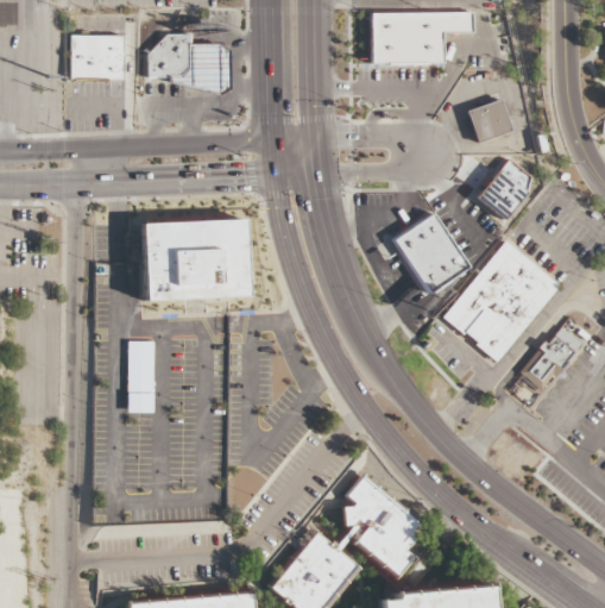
[(474,12),(372,13),(373,62),(443,61),(443,32),(474,32),(474,12)]
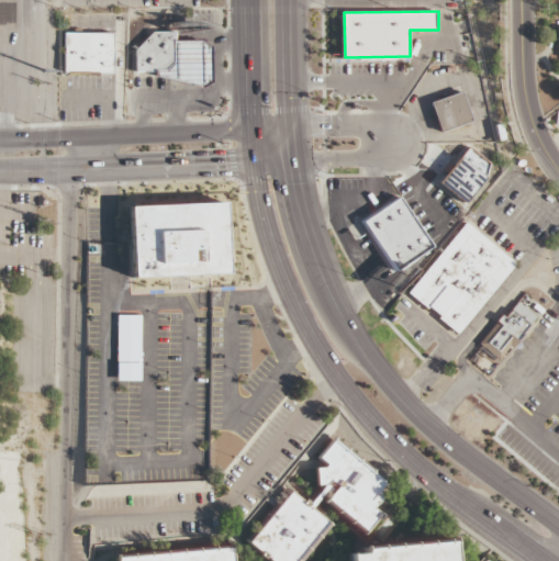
[(66,73),(115,73),(115,31),(66,31),(66,73)]
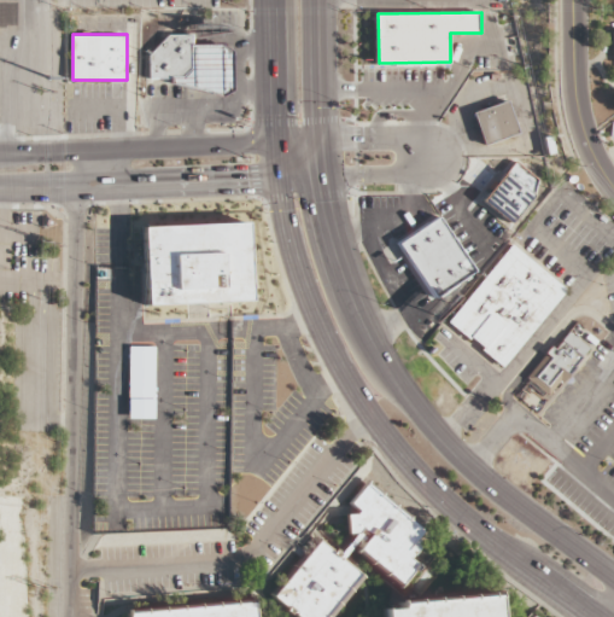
[(193,35),(171,35),(151,56),(151,81),(173,81),(223,97),(231,92),(232,52),(224,45),(193,46),(193,35)]
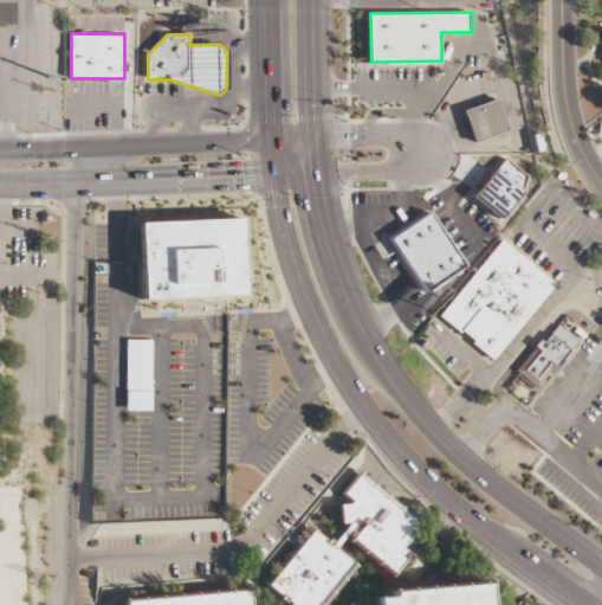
[(476,141),(465,110),(498,98),(510,128),(476,141)]
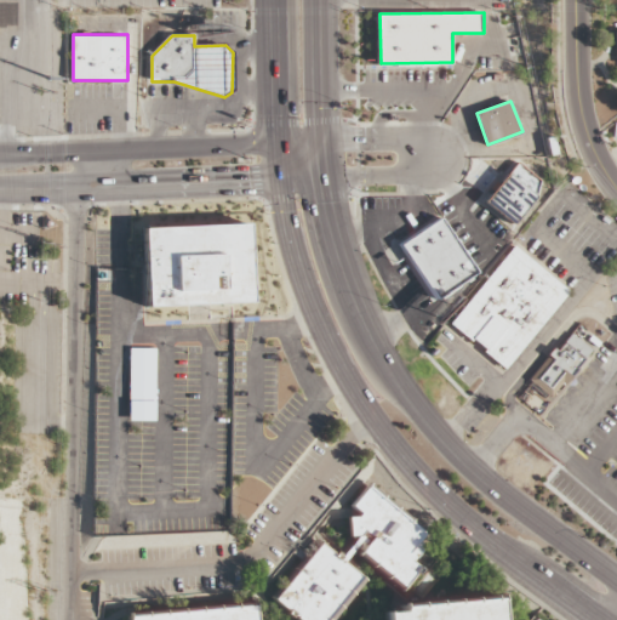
[(537,197),(510,174),(487,202),(515,223),(537,197)]
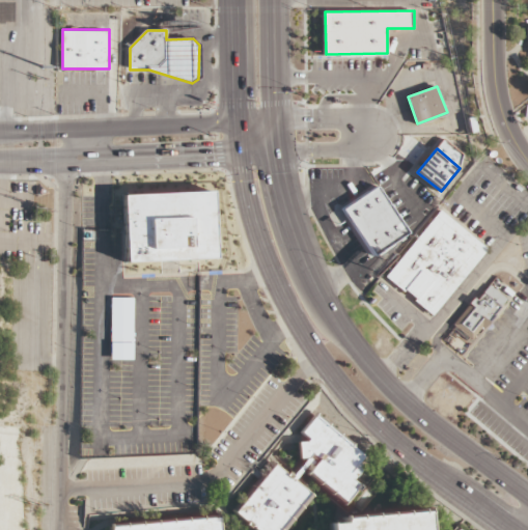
[(378,186),(409,234),(373,256),(342,207),(378,186)]
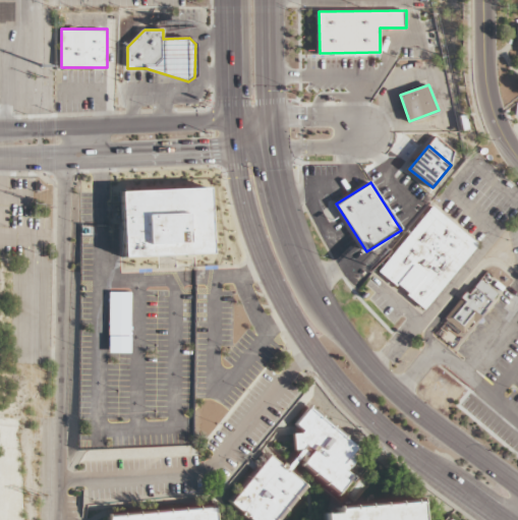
[(210,187),(121,191),(124,256),(213,252),(210,187)]
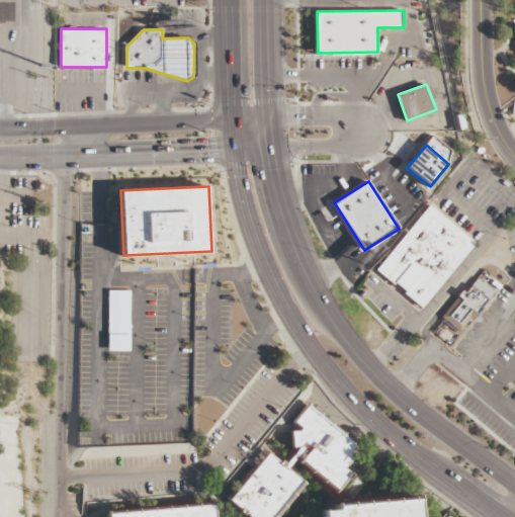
[(424,308),(478,241),(429,202),(376,270),(424,308)]
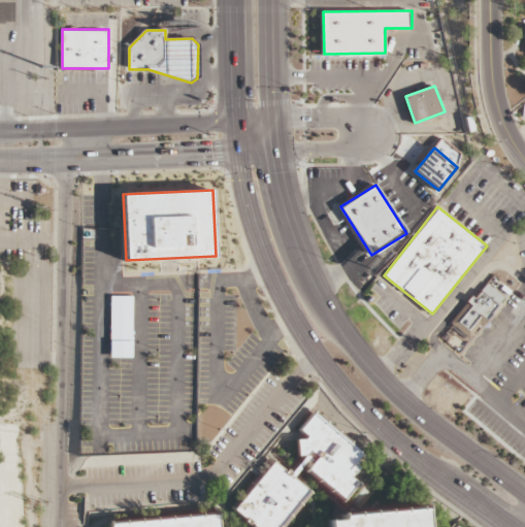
[(509,298),(488,280),(449,324),(469,342),(509,298)]
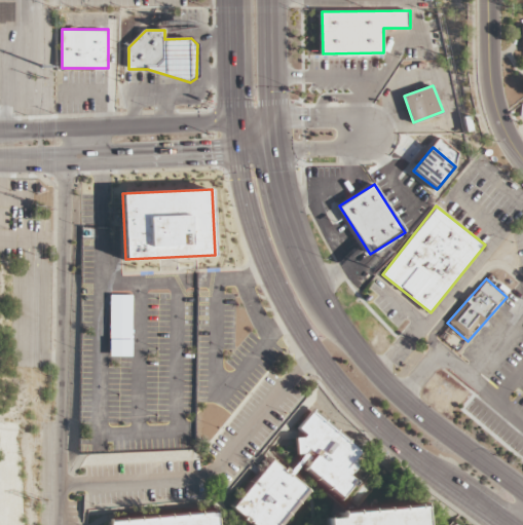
[(111,355),(133,355),(133,294),(111,294),(111,355)]
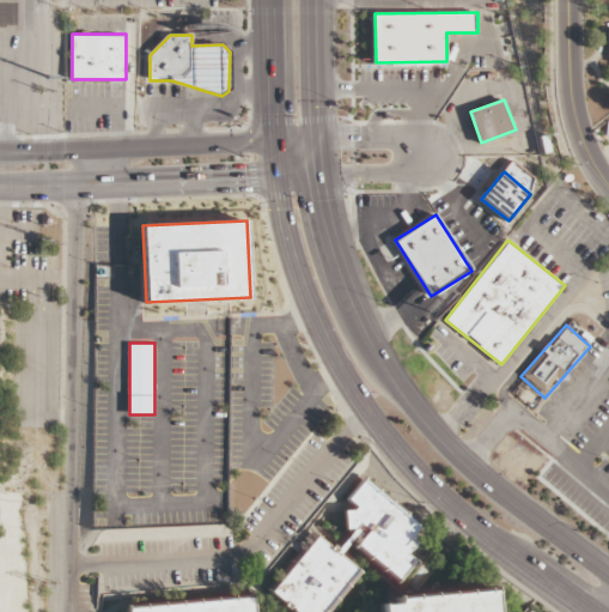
[(272,591),(297,611),(326,611),(328,610),(330,611),(365,571),(347,556),(355,545),(400,582),(419,559),(410,552),(430,529),(366,477),(349,498),(358,506),(342,523),(353,532),(339,550),(320,533),(272,591)]
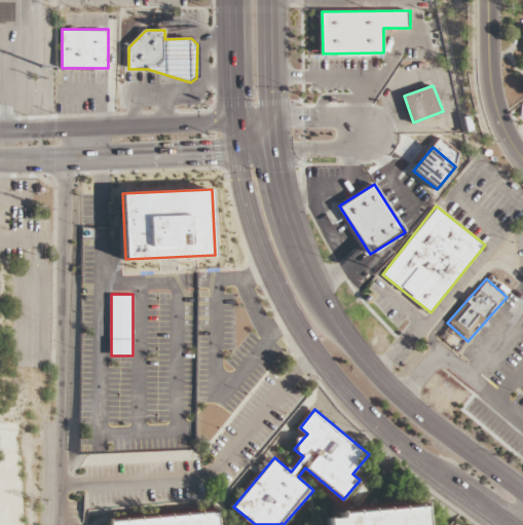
[(335,510),(335,517),(323,517),(323,524),(421,524),(421,507),(335,510)]
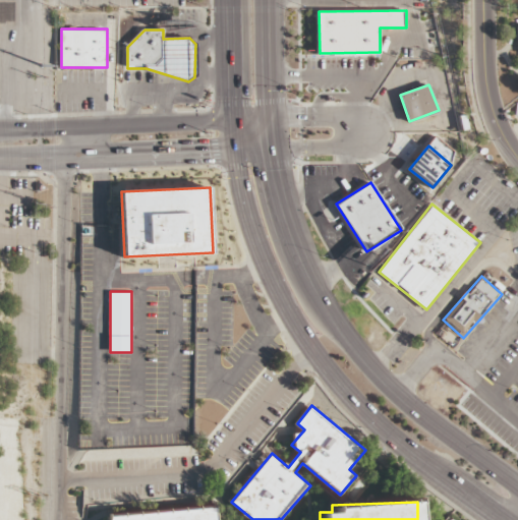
[(217,519),(217,507),(109,513),(109,519),(217,519)]
